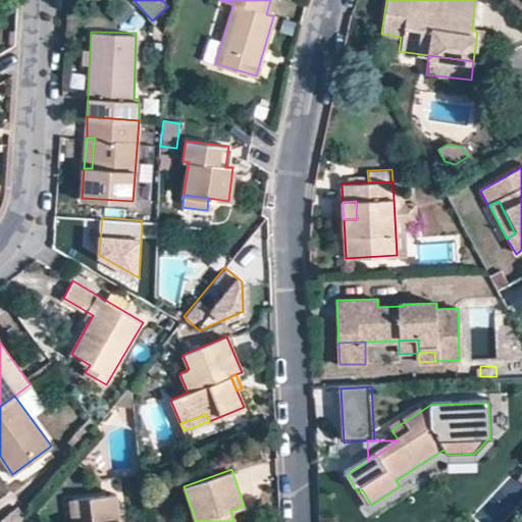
[(73,499),(75,521),(118,521),(115,493),(73,499)]
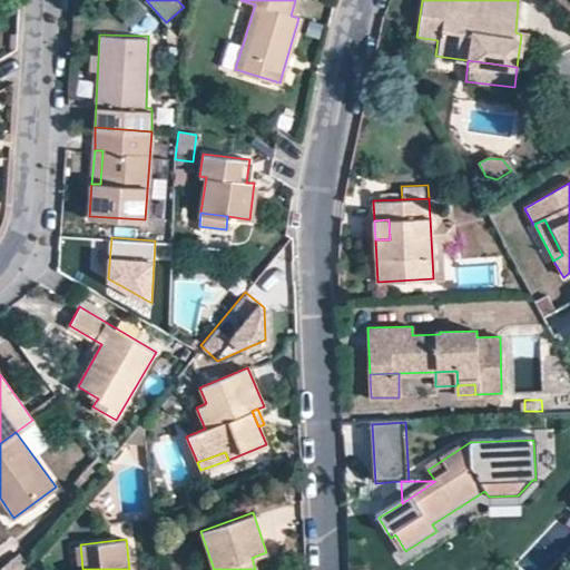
[(252,558),(255,569),(263,569),(259,554),(252,558)]
